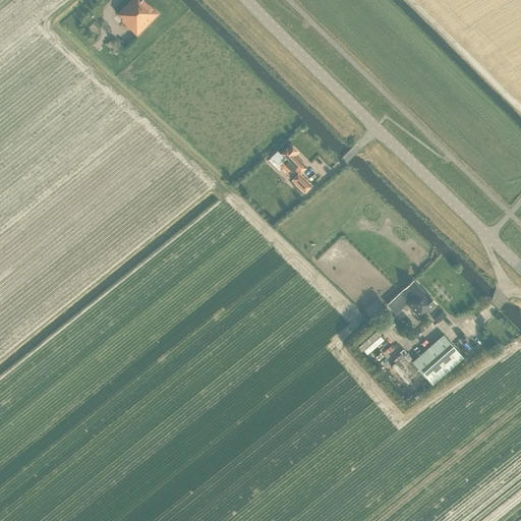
[(122,20),(121,22),(137,37),(159,14),(145,0),(130,0),(117,14),(122,20)]
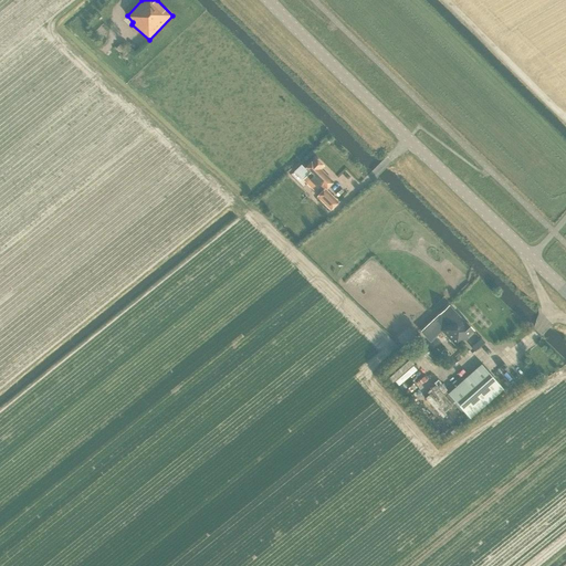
[(318,196),(316,198),(320,201),(329,210),(338,202),(326,190),(333,182),(320,169),(323,166),(315,158),(304,168),(310,174),(303,180),(318,196)]
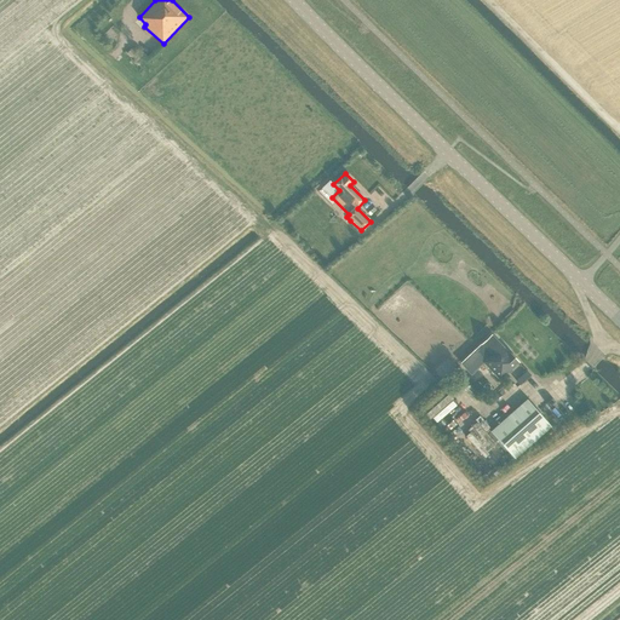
[(492,336),(461,365),(471,374),(483,363),(499,379),(500,380),(518,362),(511,354),(510,355),(506,351),(492,336)]
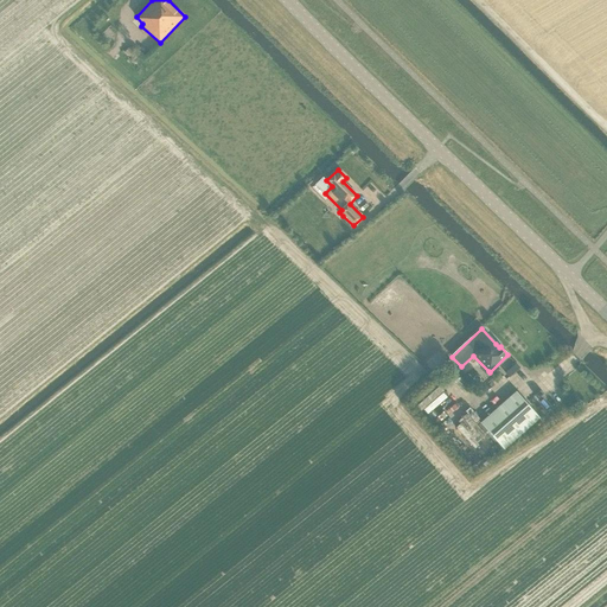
[(516,362),(506,370),(510,375),(519,366),(516,362)]
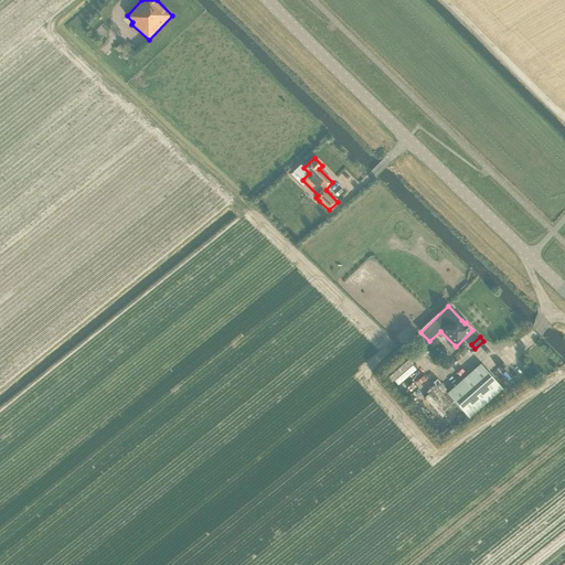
[(436,362),(441,358),(433,348),(427,352),(436,362)]
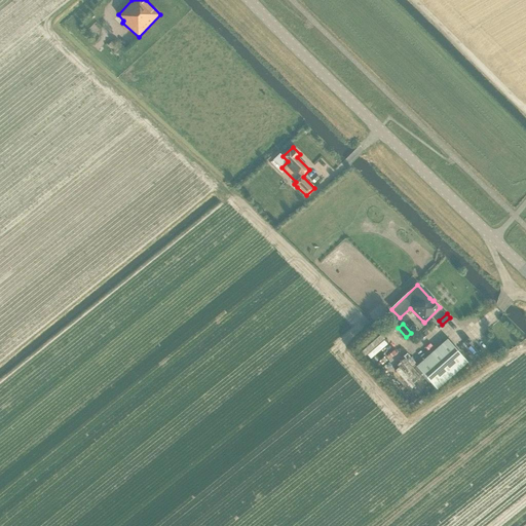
[(370,354),(389,336),(386,332),(366,350),(370,354)]
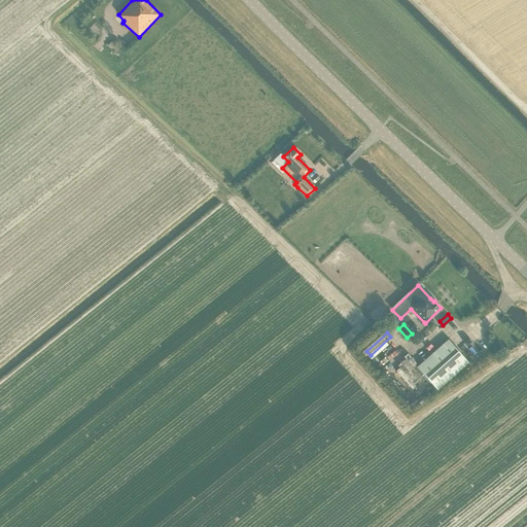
[(449,340),(418,366),(438,390),(469,363),(449,340)]
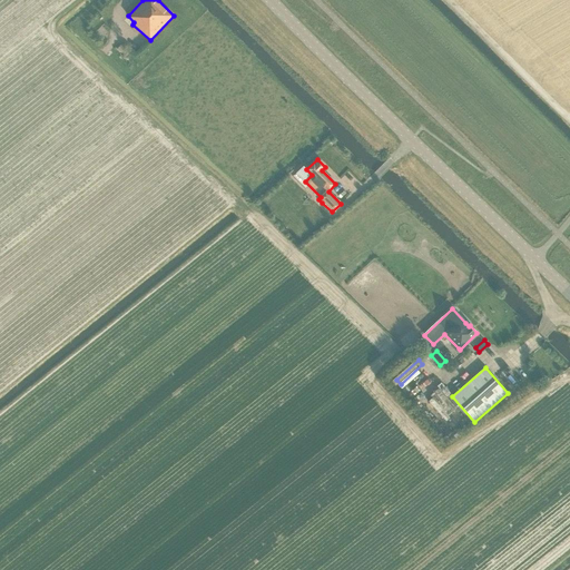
[(471,367),(459,379),(462,383),(475,372),(471,367)]
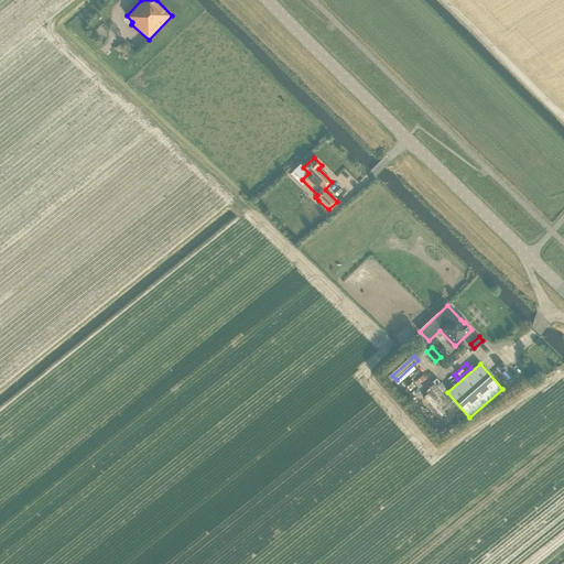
[(424,367),(402,387),(407,392),(429,372),(424,367)]
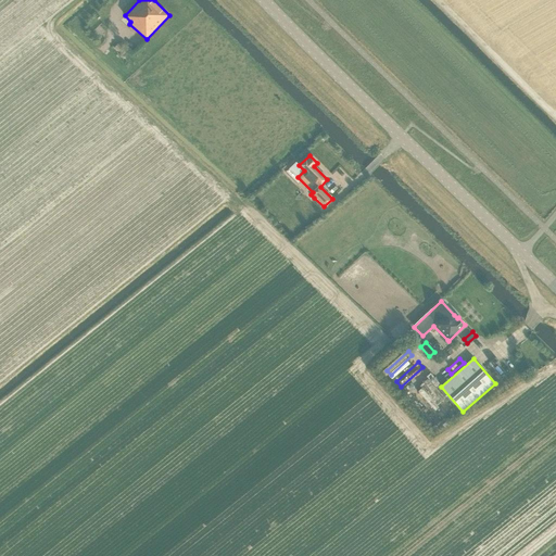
[(404,381),(408,388),(429,375),(425,369),(404,381)]
